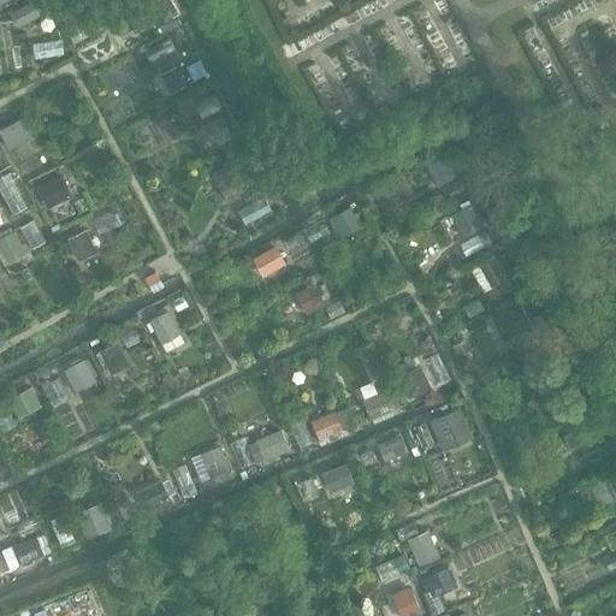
[(33,0),(12,12),(22,29),(46,15),(37,0),(33,0)]
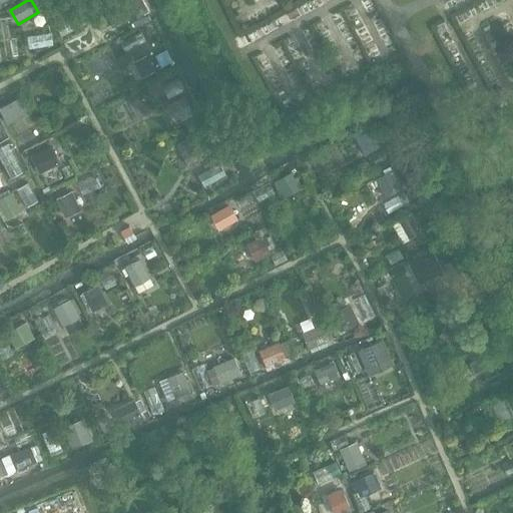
[(135,67),(143,81),(161,71),(152,56),(135,67)]
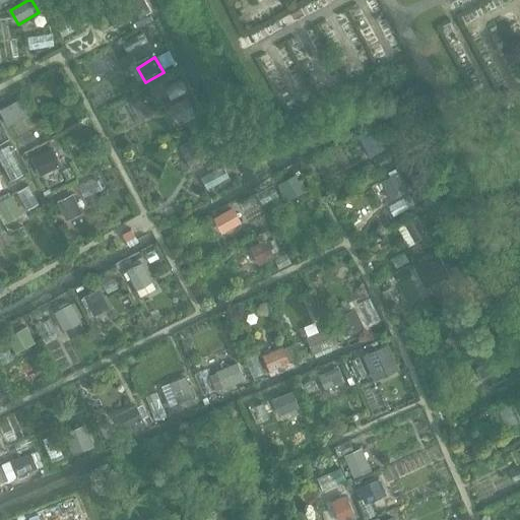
[(187,99),(170,109),(180,126),(197,116),(187,99)]
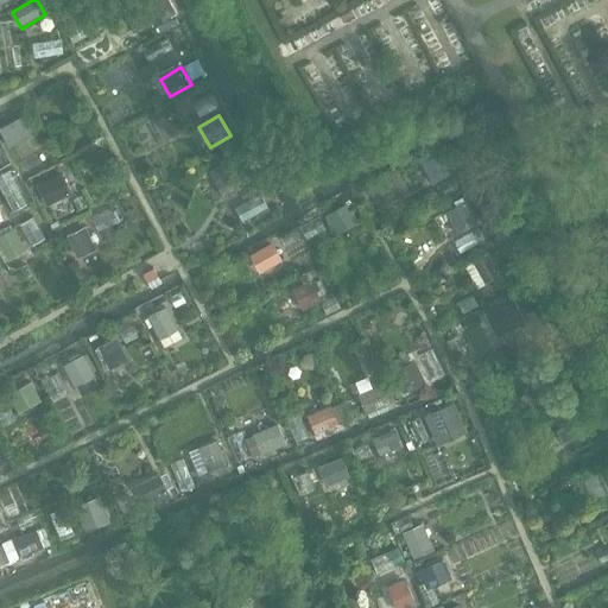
[(241,154),(217,165),(230,191),(254,179),(241,154)]
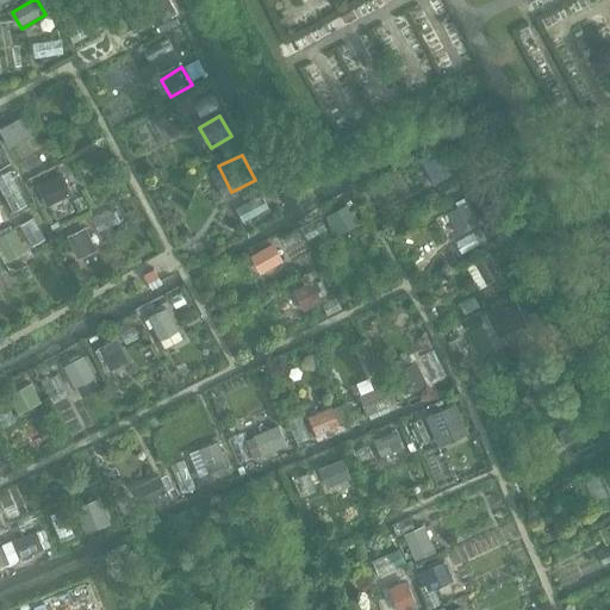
[(7,173),(0,176),(0,195),(10,215),(25,207),(7,173)]
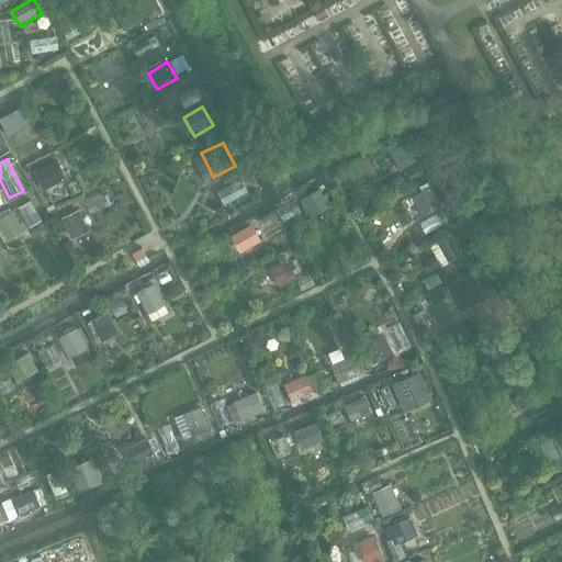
[(31,173),(40,191),(67,178),(58,160),(31,173)]
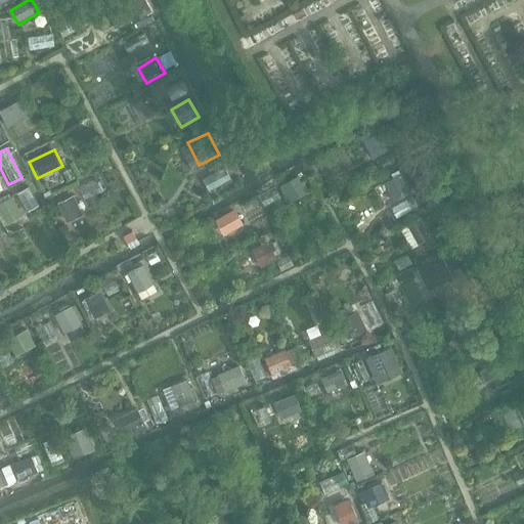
[(27,187),(15,194),(28,215),(39,209),(27,187)]
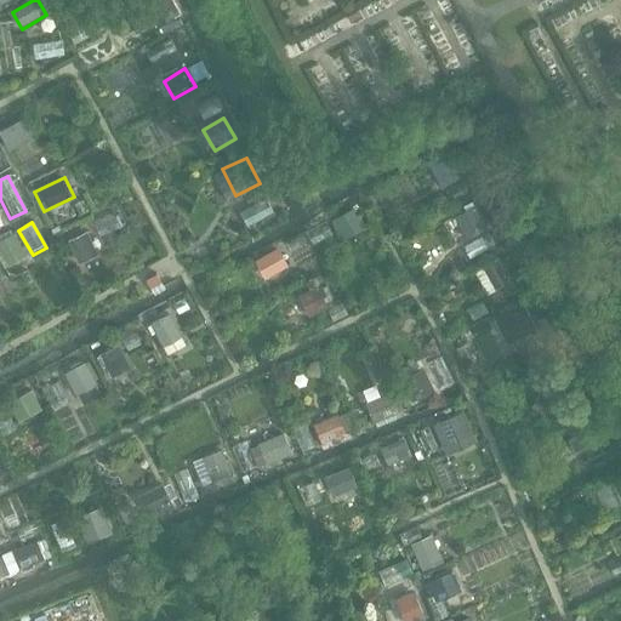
[(86,232),(68,240),(80,267),(98,258),(86,232)]
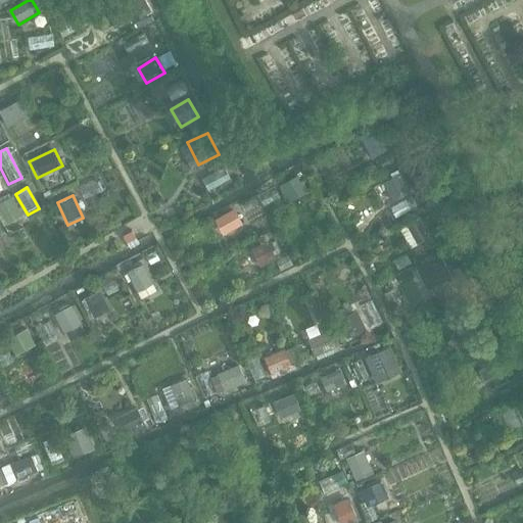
[(216,374),(224,392),(243,384),(235,366),(216,374)]
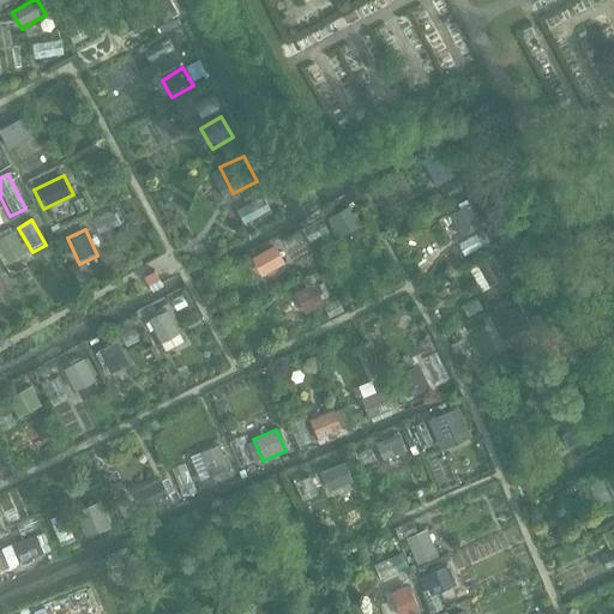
[(217,447),(190,458),(199,483),(227,473),(217,447)]
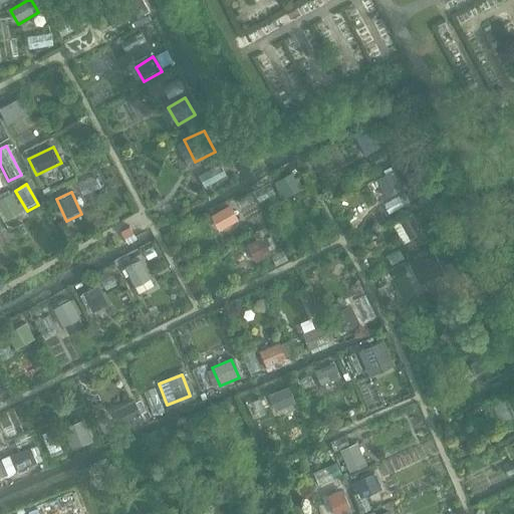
[(354,445),(337,454),(348,475),(365,466),(354,445)]
